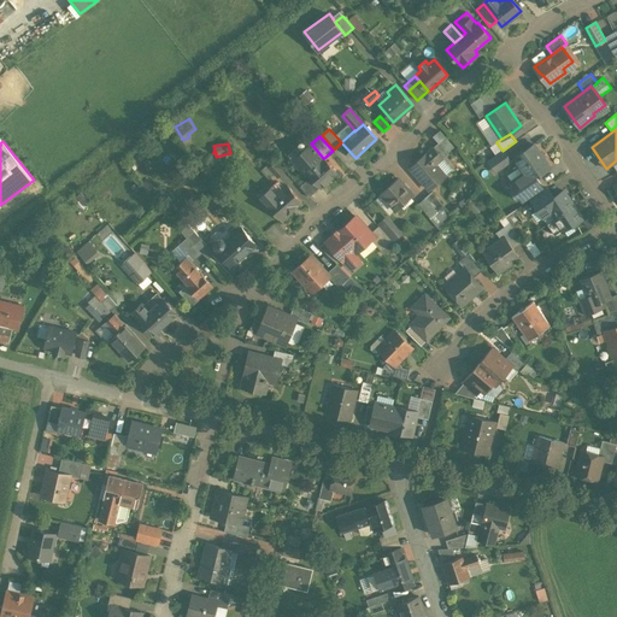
[(311,144),(304,150),(307,154),(300,162),(307,170),(305,174),(306,174),(307,172),(313,178),(321,187),(336,172),(324,158),(323,158),(311,144)]
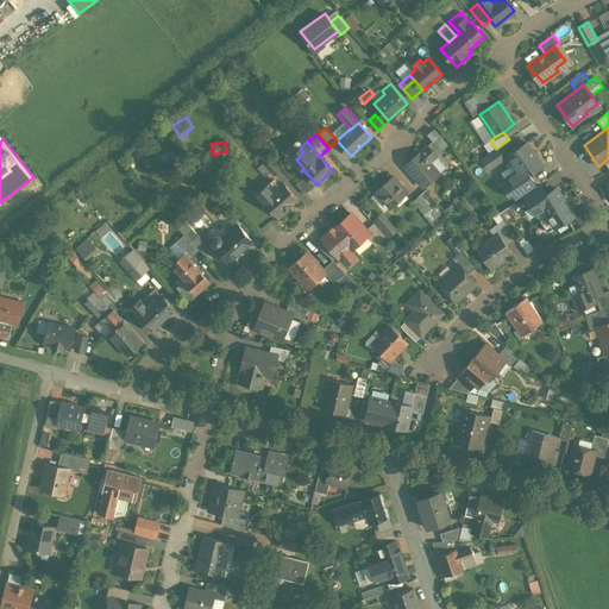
[(542,164),(527,142),(507,156),(519,173),(522,177),(522,179),(529,175),(542,164)]
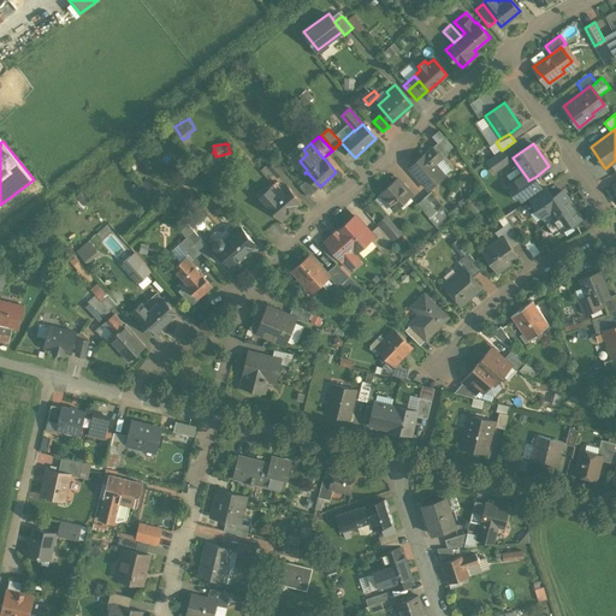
[(432,148),(410,167),(428,189),(444,175),(434,164),(440,158),(432,148)]
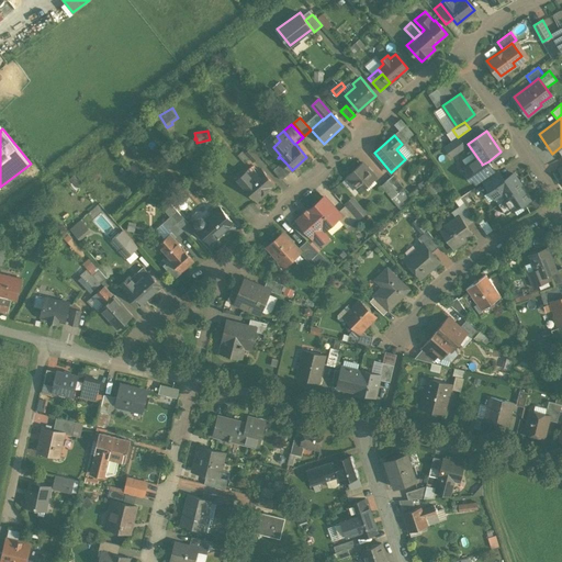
[(458,137),(445,146),(451,157),(464,147),(458,137)]
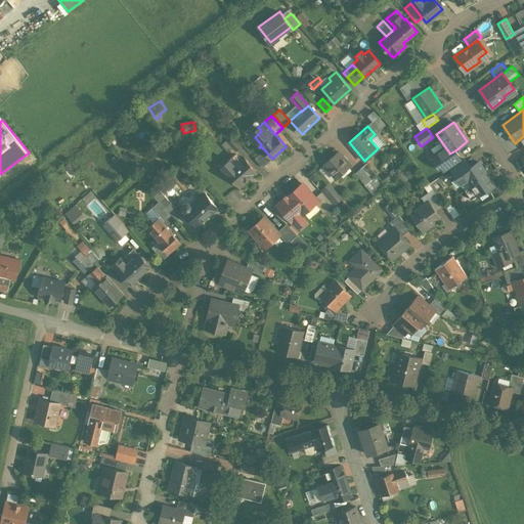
[(242,145),(234,136),(228,141),(226,140),(222,144),(227,151),(232,146),(235,150),(242,145)]
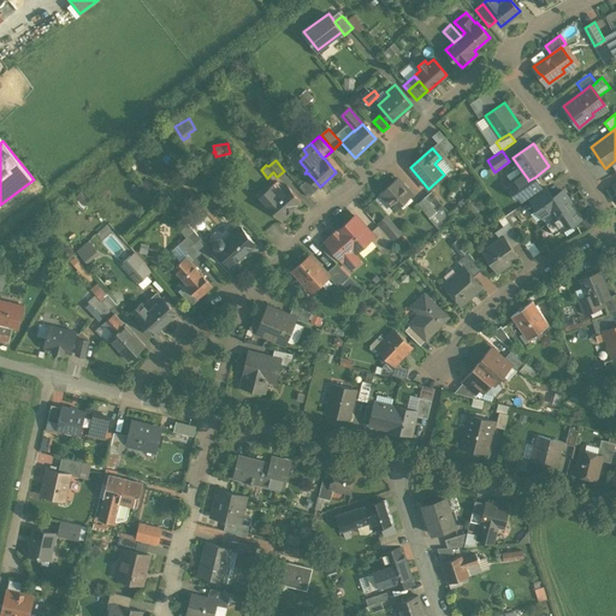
[(188,163),(188,165),(183,165),(182,173),(190,175),(191,163),(188,163)]
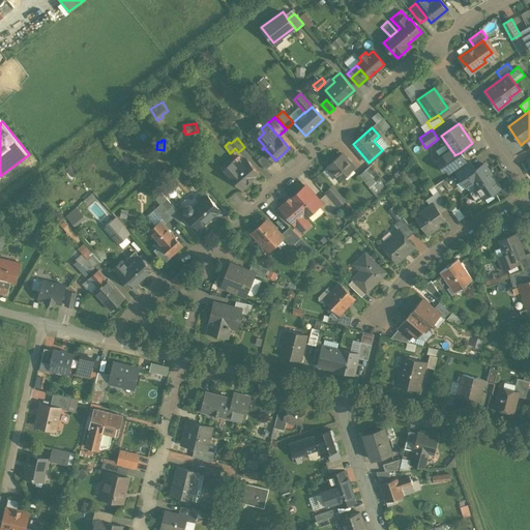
[(448,150),(438,157),(448,172),(450,171),(444,162),(454,154),(451,150),(449,151),(448,150)]
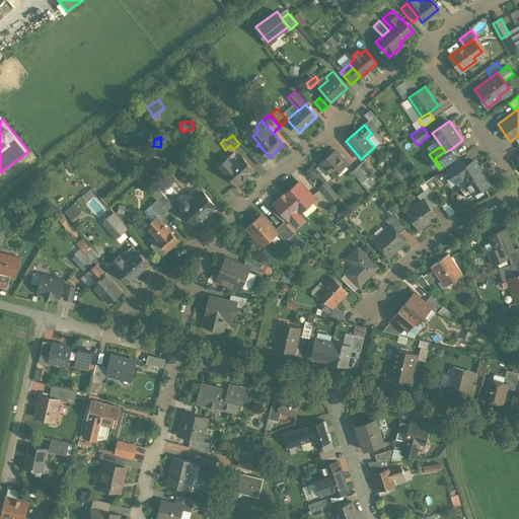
[(445,151),(435,158),(441,167),(456,157),(451,149),(445,152),(445,151)]
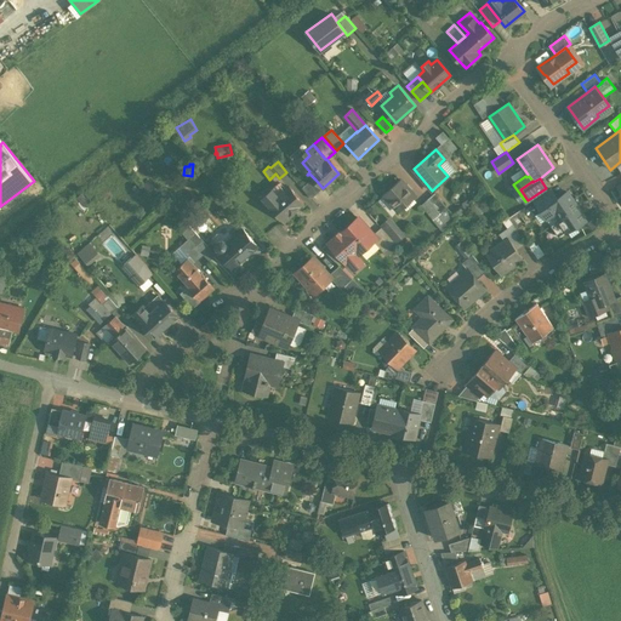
[(315,180),(312,183),(309,181),(302,187),(311,198),(318,192),(323,188),(315,180)]
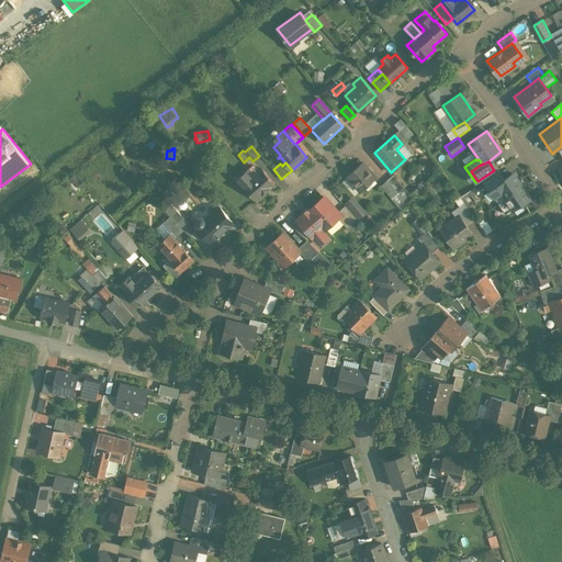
[(363,163),(349,176),(361,190),(377,177),(363,163)]
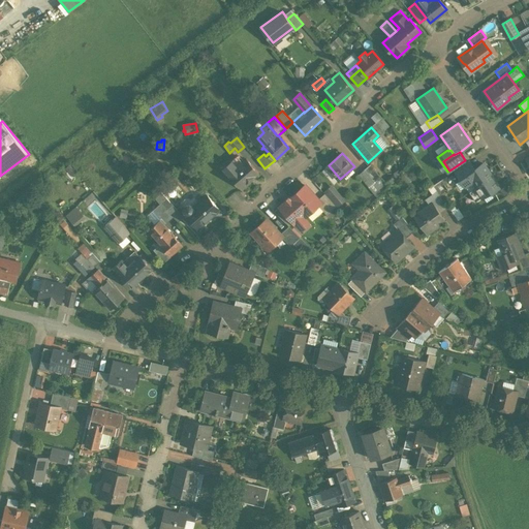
[(243,161),(237,155),(223,167),(228,174),(242,189),(250,182),(249,181),(258,173),(246,158),(243,161)]
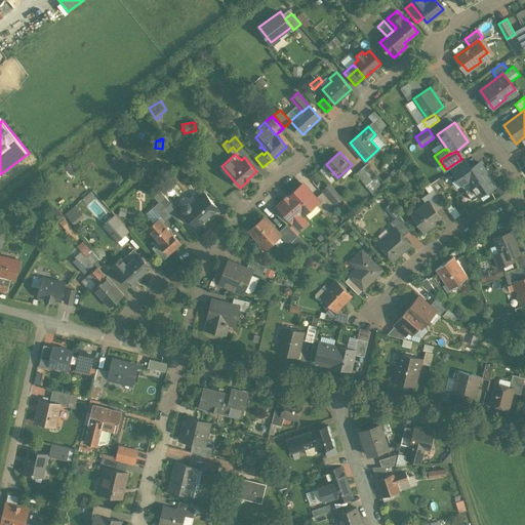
[(466,159),(451,169),(457,178),(463,173),(472,167),(466,159)]
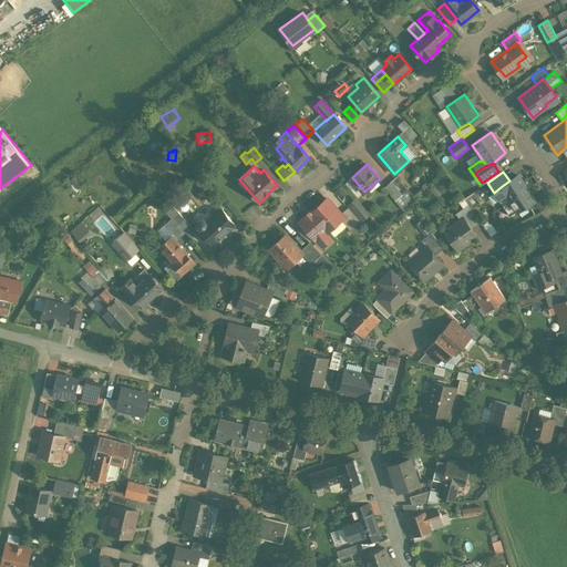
[(509,181),(501,187),(506,196),(509,200),(518,195),(519,198),(529,192),(518,175),(509,181)]
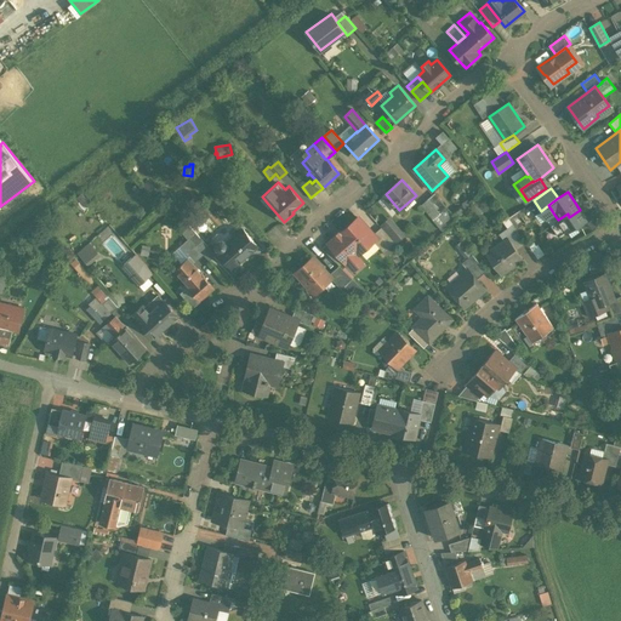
[(446,206),(434,193),(427,199),(439,214),(446,206)]
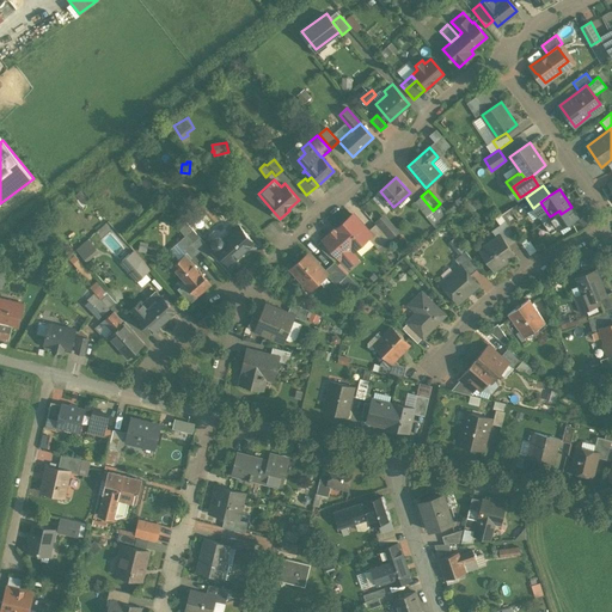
[(540,202),(533,208),(539,216),(546,212),(540,202)]
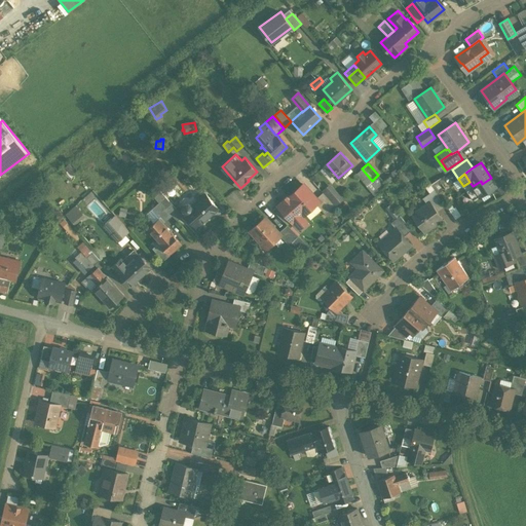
[(316,198),(303,184),(289,196),(288,197),(303,216),(316,203),(320,201),(316,198)]
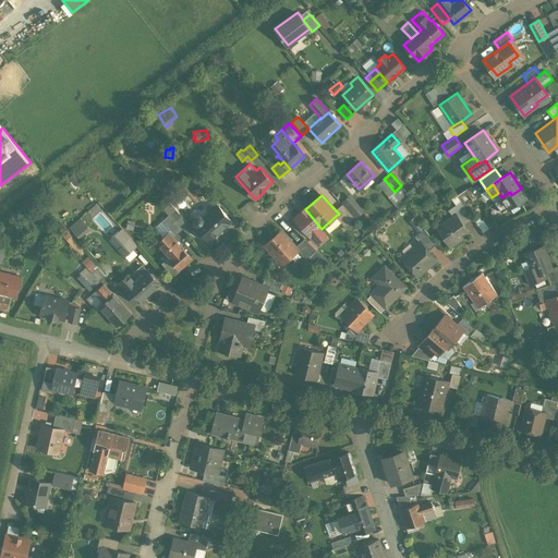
[(186,220),(169,202),(162,208),(169,215),(182,230),(183,229),(187,234),(196,227),(196,226),(193,221),(190,217),(186,220)]
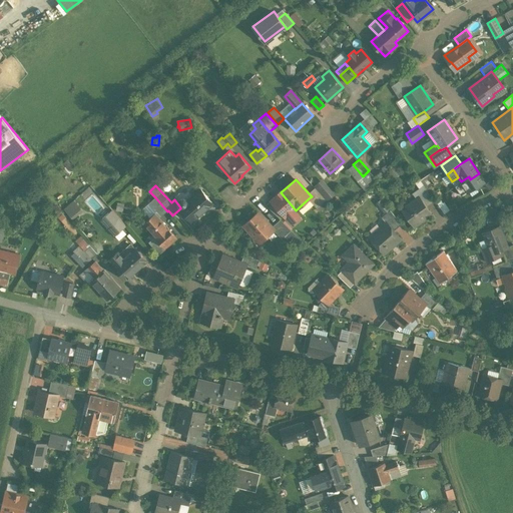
[(315,187),(309,193),(312,196),(309,198),(317,207),(326,199),(315,187)]
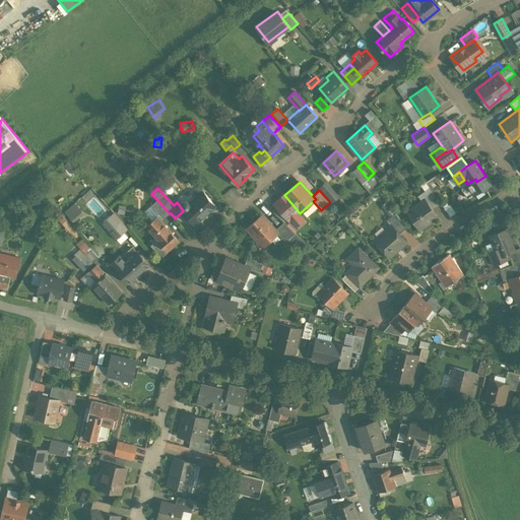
[(182,203),(181,206),(182,208),(183,210),(183,211),(195,223),(215,205),(203,192),(190,204),(188,202),(185,201),(183,201),(182,203)]
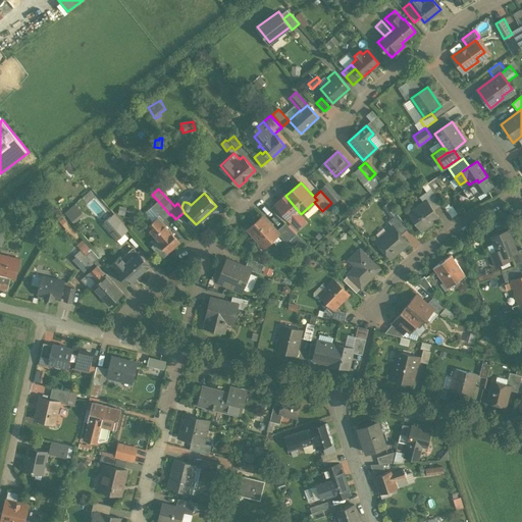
[(301,214),(285,196),(286,195),(285,195),(280,200),(277,203),(277,206),(283,213),(290,220),(291,219),(294,223),(302,216),(300,214),(301,214)]
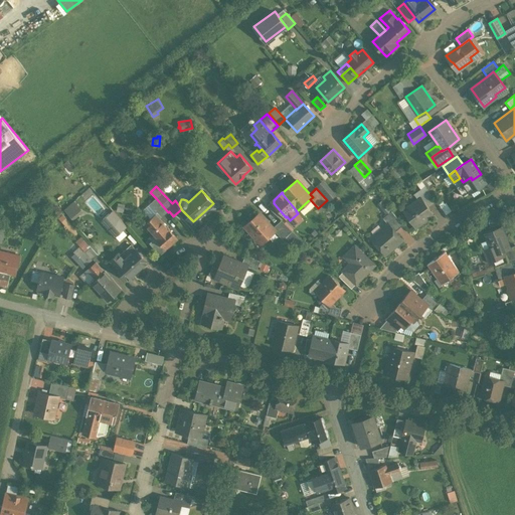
[(168,212),(156,198),(150,203),(162,216),(162,217),(168,212)]
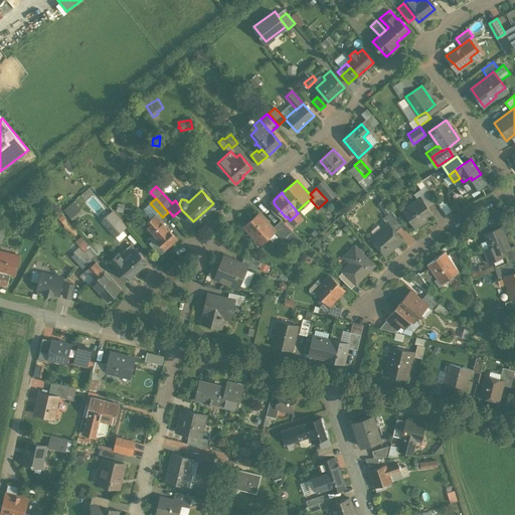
[(420,198),(403,210),(416,227),(433,214),(420,198)]
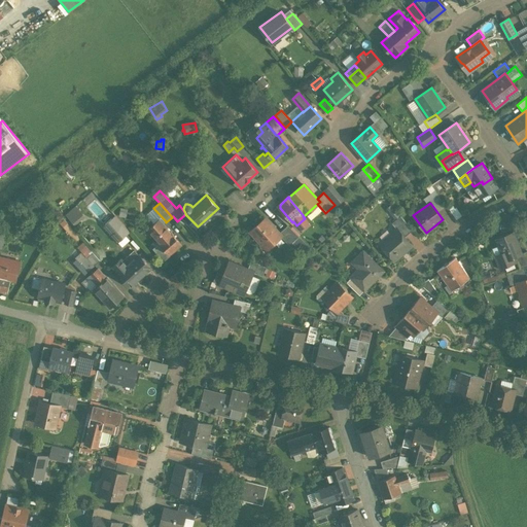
[(182,245),(164,223),(166,221),(154,209),(148,215),(150,218),(154,222),(147,229),(161,243),(160,244),(162,247),(156,252),(153,248),(152,249),(164,261),(182,245)]
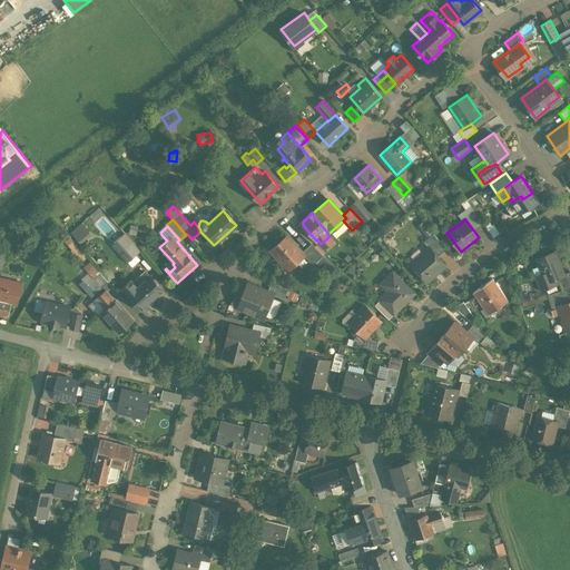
[(446,248),(433,233),(424,242),(430,247),(438,256),(446,248)]
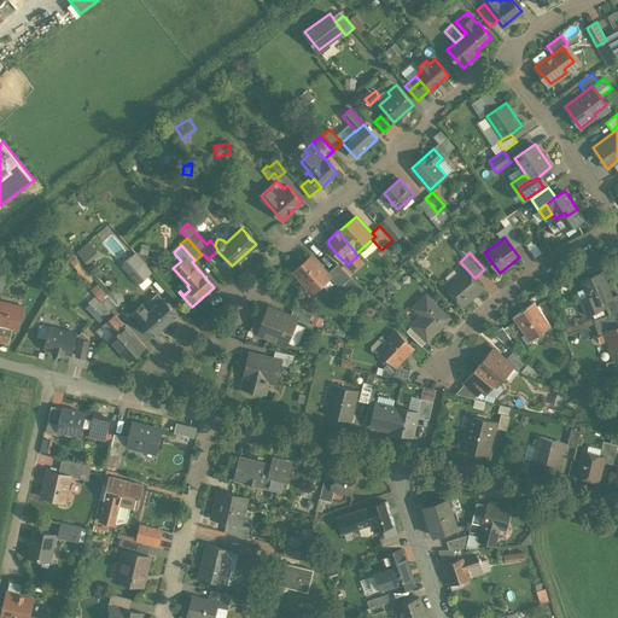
[(152,272),(135,254),(122,266),(139,284),(152,272)]
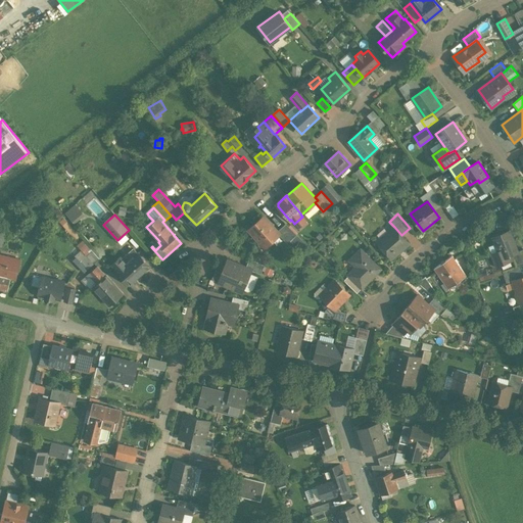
[(277,231),(264,216),(248,229),(259,241),(262,240),(267,245),(279,234),(280,234),(277,231)]
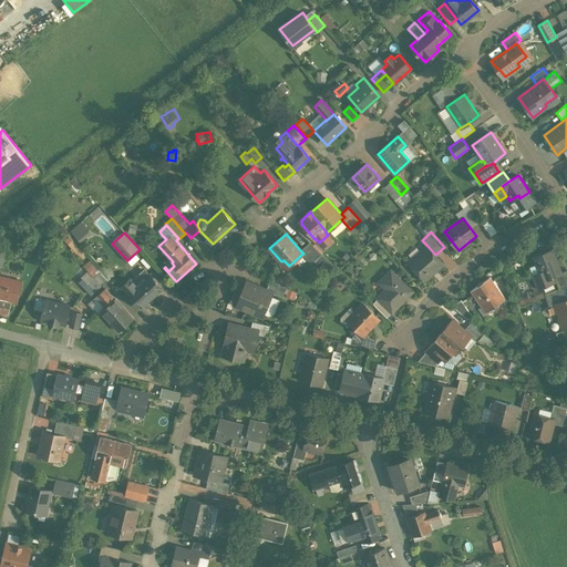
[(162,235),(155,241),(158,246),(166,239),(162,235)]
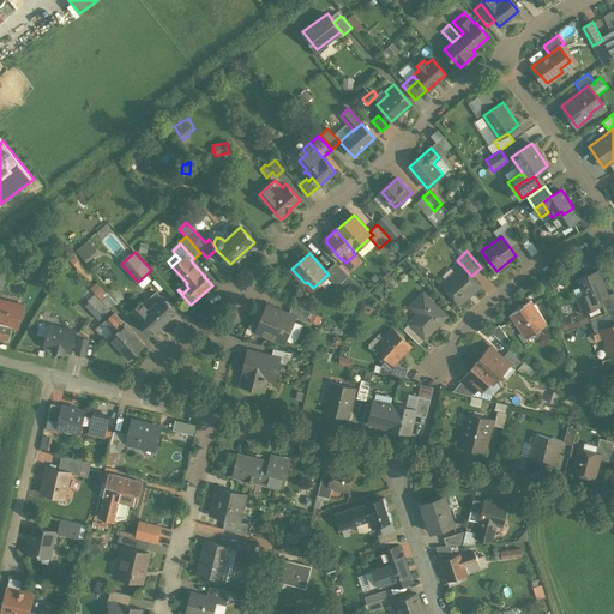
[(89,278),(94,275),(77,258),(73,262),(89,278)]
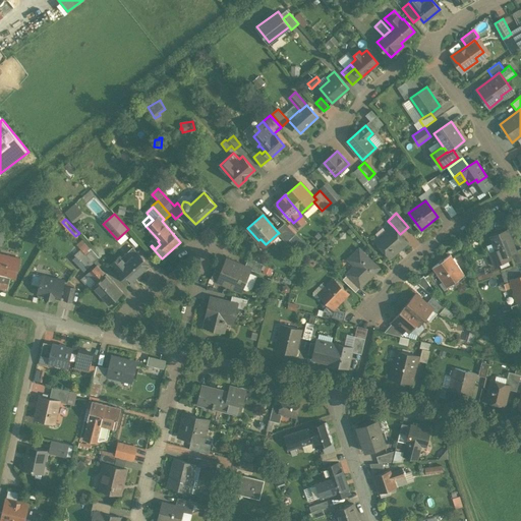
[(296,233),(285,222),(276,230),(279,233),(278,233),(286,242),(296,233)]
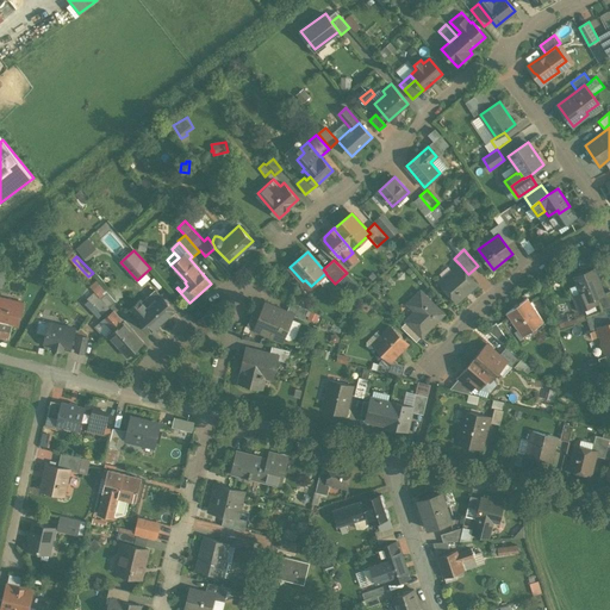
[(460,265),(453,272),(454,273),(442,284),(441,288),(446,293),(450,293),(456,300),(477,284),(468,274),(460,265)]
